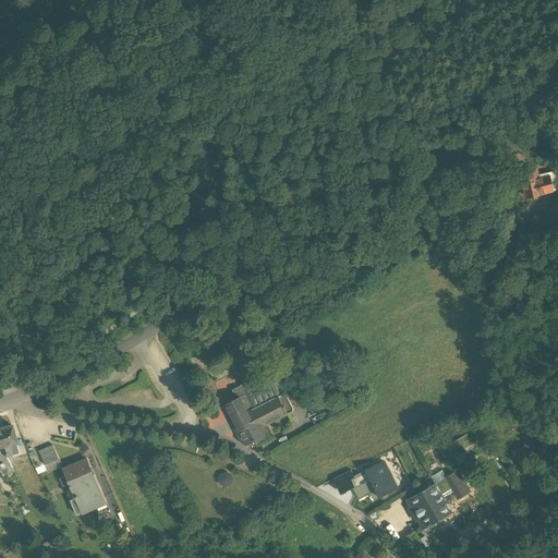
[(548,172),(540,174),(538,168),(523,171),(530,195),(555,189),(552,174),(549,174),(548,172)]
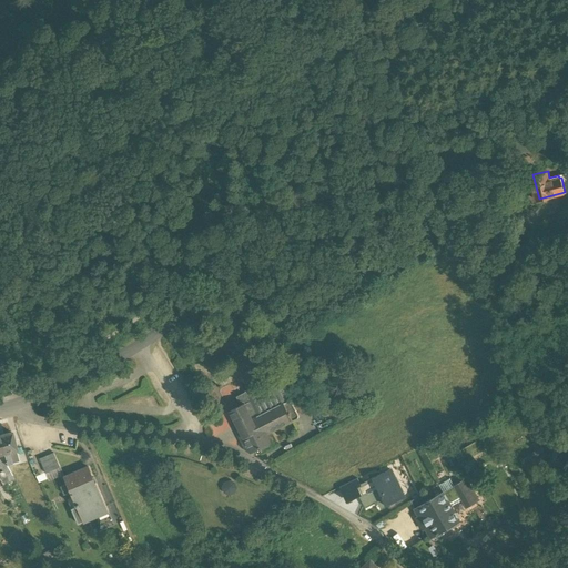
[(567,172),(558,175),(559,178),(561,178),(565,192),(567,192),(567,191),(567,172)]
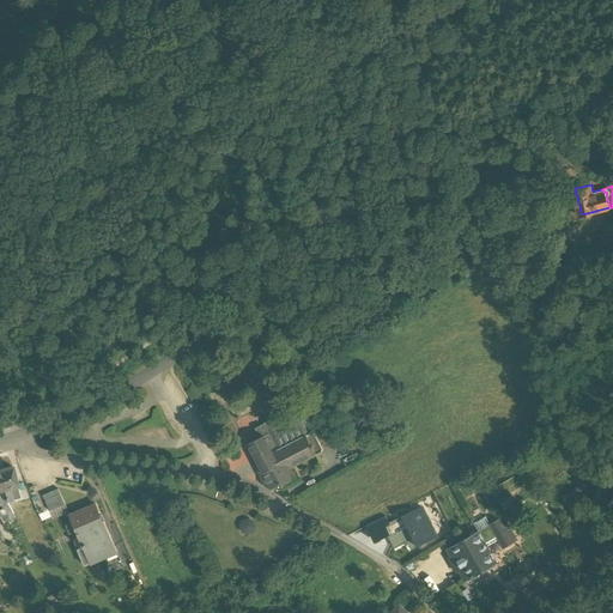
[(66,351),(59,339),(53,343),(60,354),(66,351)]
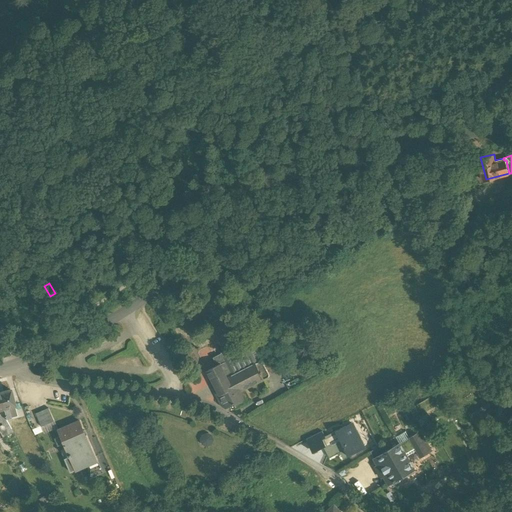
[(256,322),(261,333),(272,328),(267,317),(256,322)]
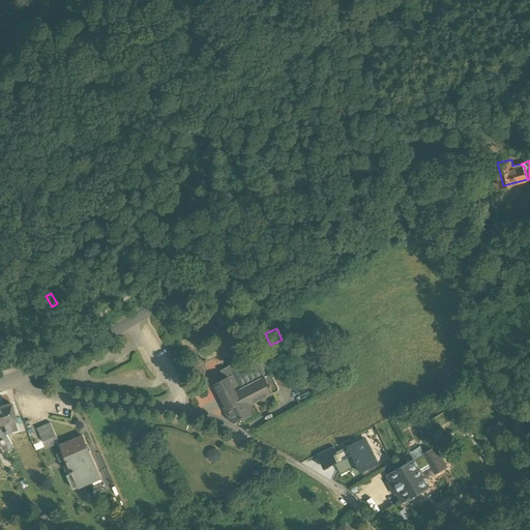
[(267,377),(257,357),(226,374),(228,378),(214,385),(222,400),(225,406),(234,424),(243,419),(245,422),(256,417),(254,413),(249,406),(257,403),(278,390),(270,375),(267,377)]
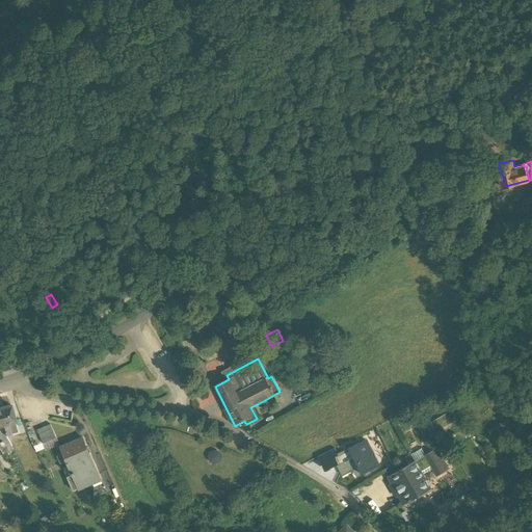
[(10,404),(0,406),(0,413),(3,424),(10,423),(16,421),(10,404)]
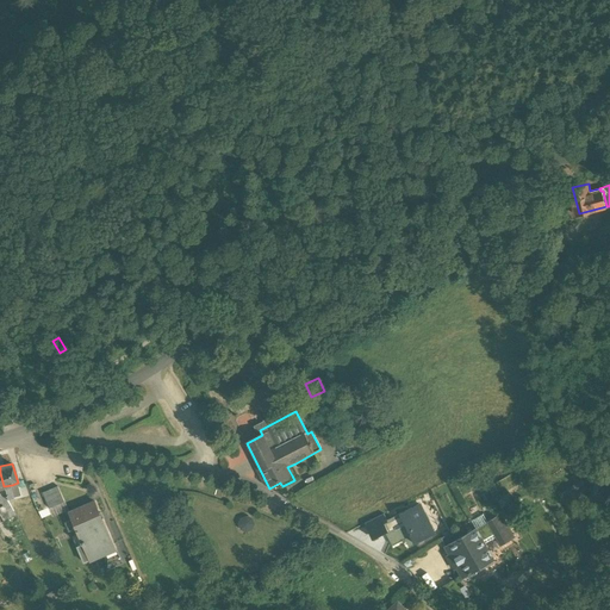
[(12,485),(4,486),(7,499),(16,497),(12,485)]
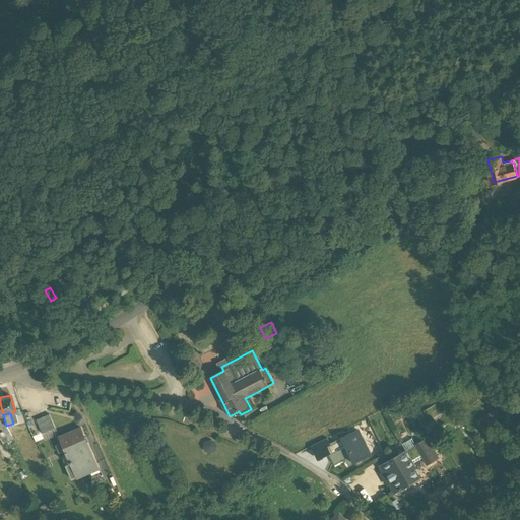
[(51,413),(38,419),(44,433),(56,427),(51,413)]
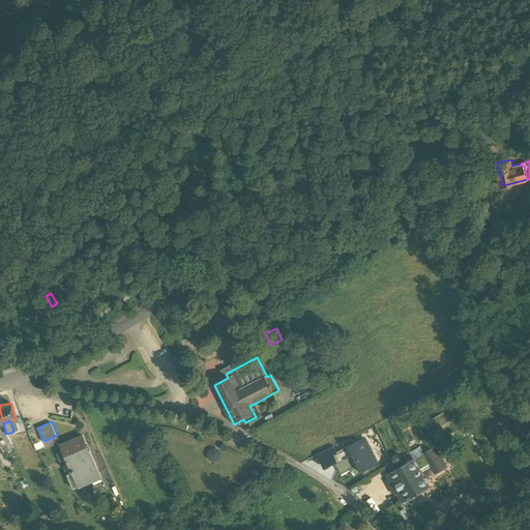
[(13,432),(6,434),(7,435),(11,443),(16,442),(13,432)]
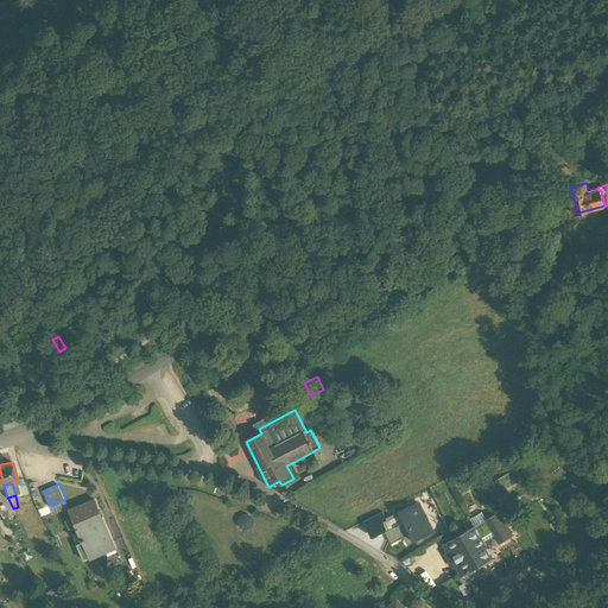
[(27,495),(19,498),(23,510),(31,507),(27,495)]
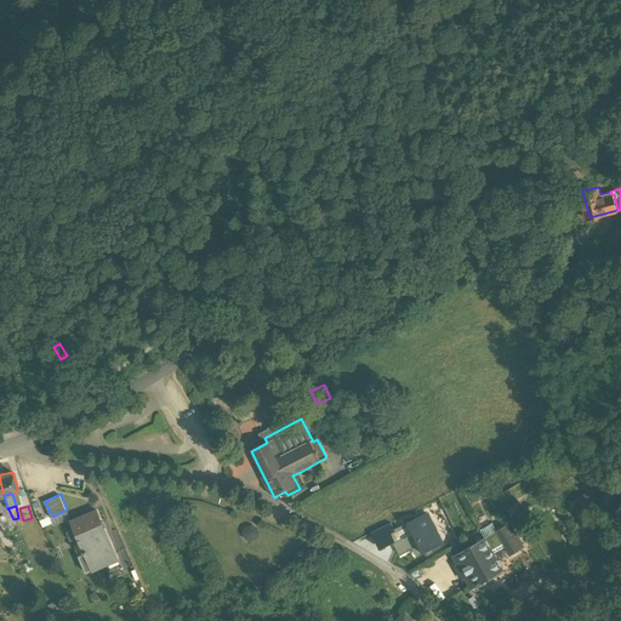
[(9,510),(1,511),(4,514),(11,527),(16,524),(13,519),(9,510)]
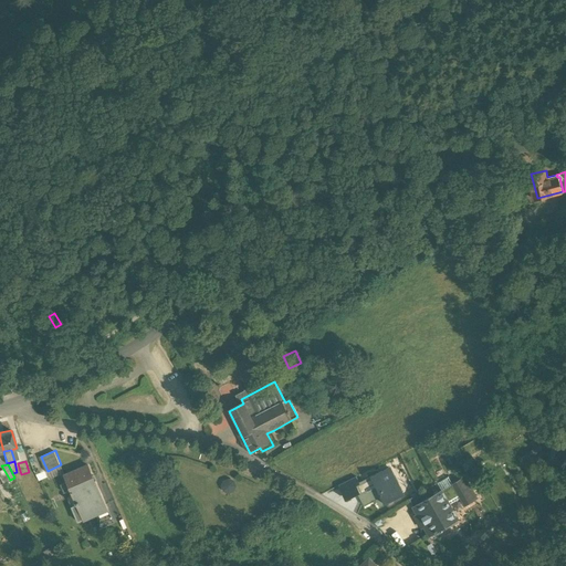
[(96,482),(88,465),(65,475),(85,520),(109,509),(97,482),(96,482)]
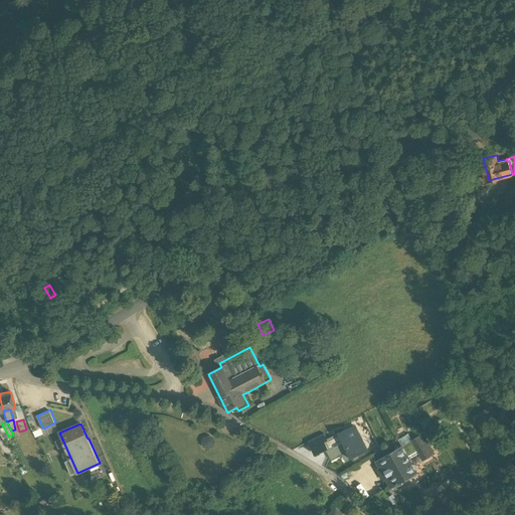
[(326,440),(323,441),(327,449),(333,460),(347,453),(350,459),(367,451),(363,443),(354,424),(326,440)]
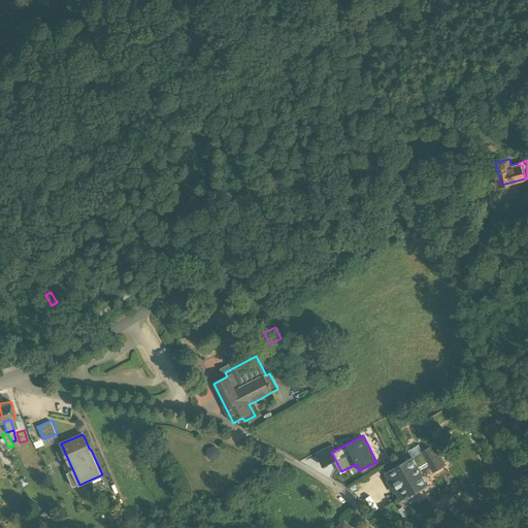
[(9,448),(3,437),(0,438),(0,444),(3,451),(9,448)]
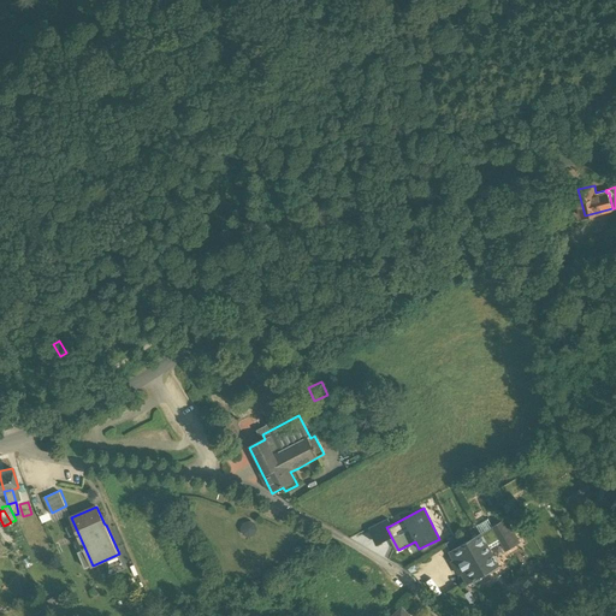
[(249,519),(242,529),(253,535),(260,525),(249,519)]
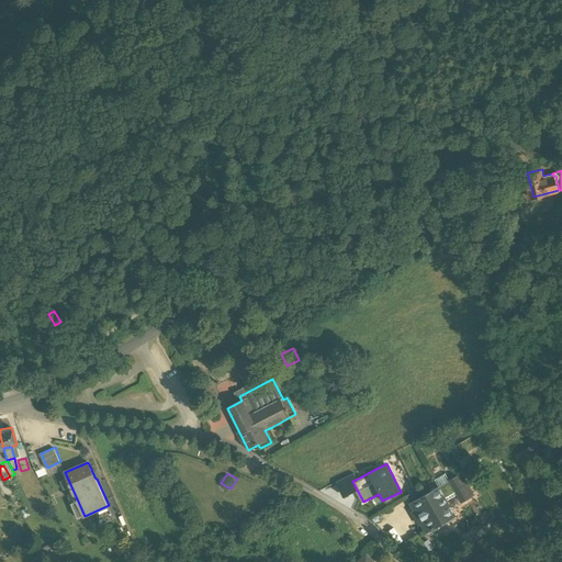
[(353,473),(336,482),(344,496),(357,490),(352,481),(356,480),(353,473)]
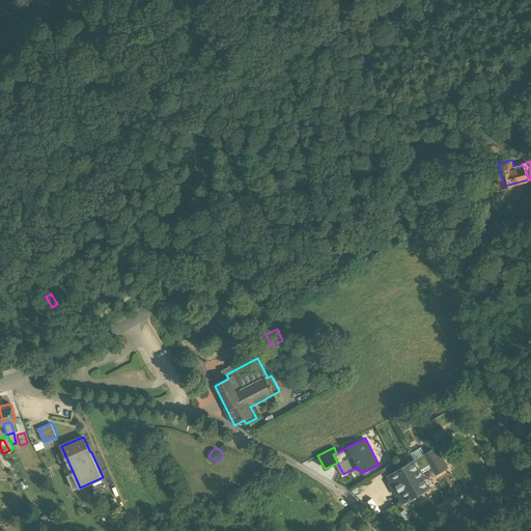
[(421,448),(413,452),(417,459),(425,454),(421,448)]
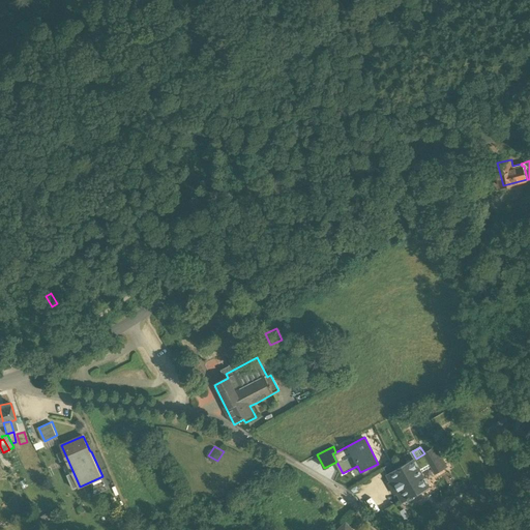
[(448,468),(436,447),(424,453),(432,467),(437,475),(448,468)]
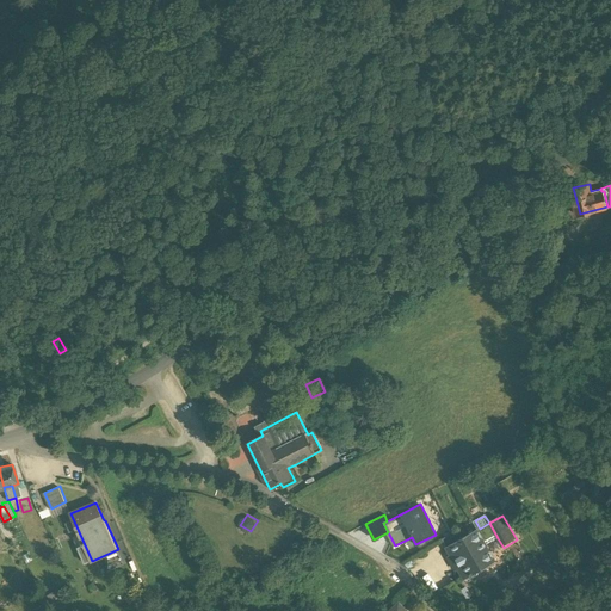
[(489,523),(480,529),(482,531),(480,534),(487,545),(498,538),(489,523)]
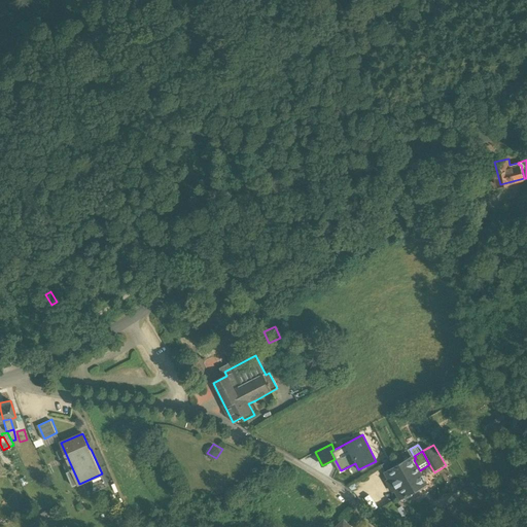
[(414,460),(412,457),(399,464),(389,470),(389,471),(394,480),(389,483),(394,492),(399,489),(401,488),(407,497),(423,488),(418,481),(424,478),(420,470),(414,460)]
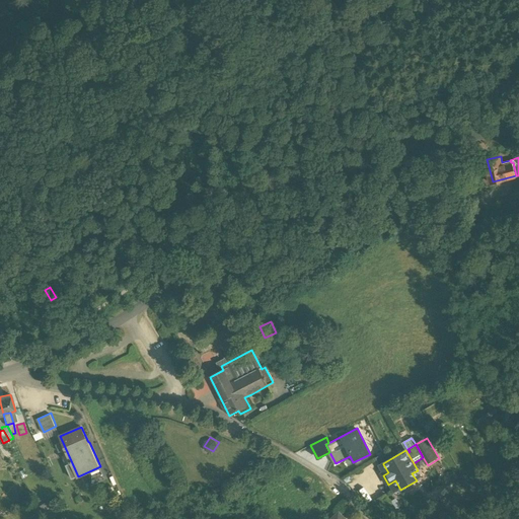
[(389,451),(377,458),(381,465),(383,464),(383,463),(393,457),(389,451)]
